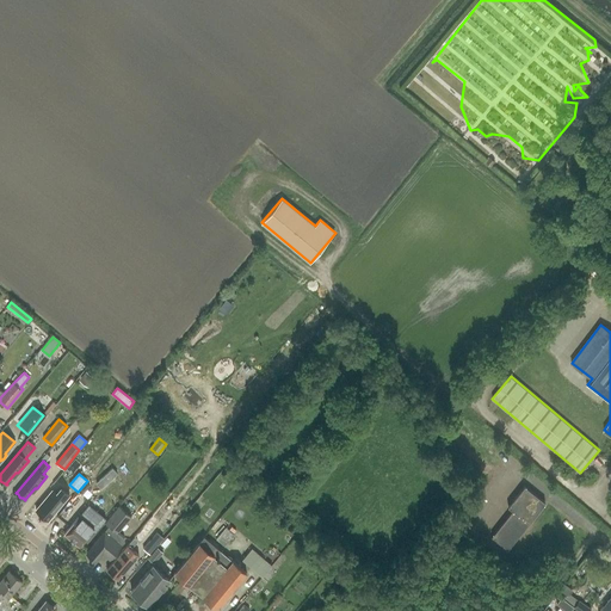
[(508,550),(545,503),(525,486),(508,507),(513,511),(492,537),(508,550)]
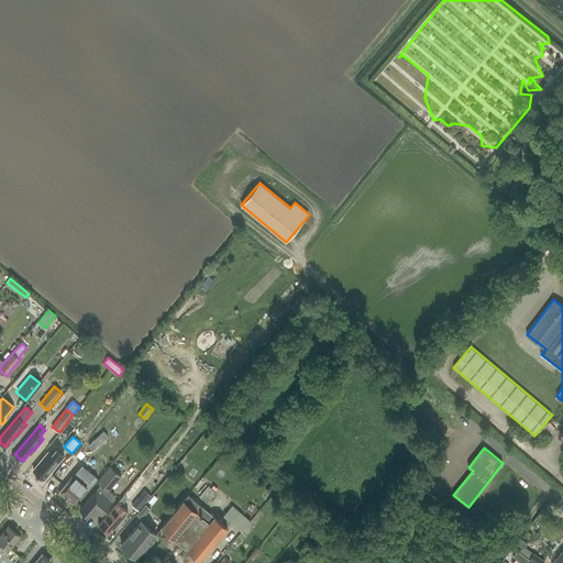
[(33,470),(32,471),(44,479),(64,456),(55,450),(51,455),(47,452),(33,470)]
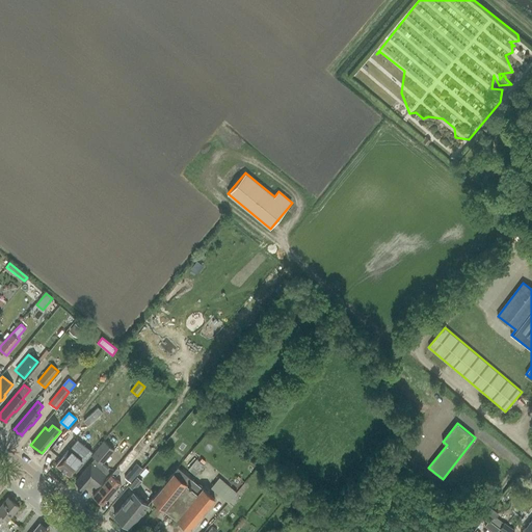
[(116,479),(123,473),(154,434),(148,430),(116,469),(94,496),(103,504),(121,483),(116,479)]
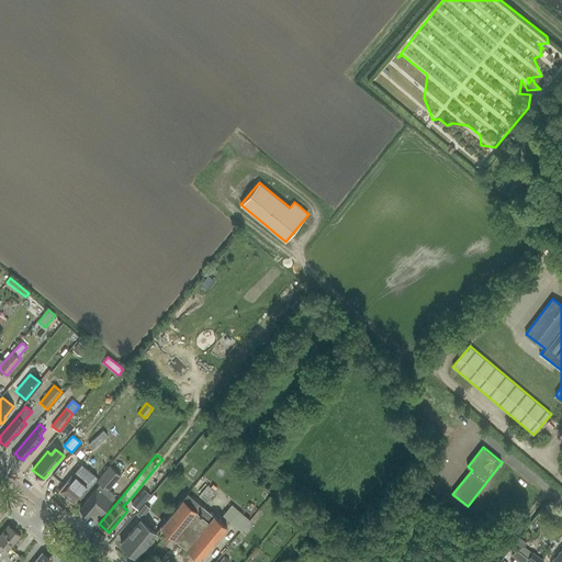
[(100,484),(79,508),(89,516),(94,508),(101,514),(114,497),(114,495),(109,490),(122,475),(110,465),(97,481),(100,484)]
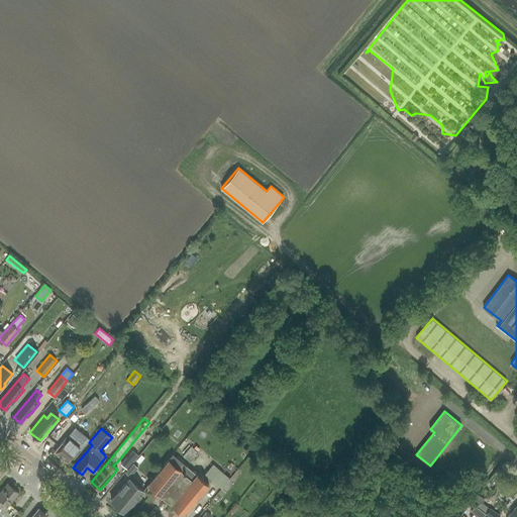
[(79,448),(84,443),(72,433),(67,438),(66,438),(55,452),(68,462),(73,456),(74,457),(80,449),(79,448)]
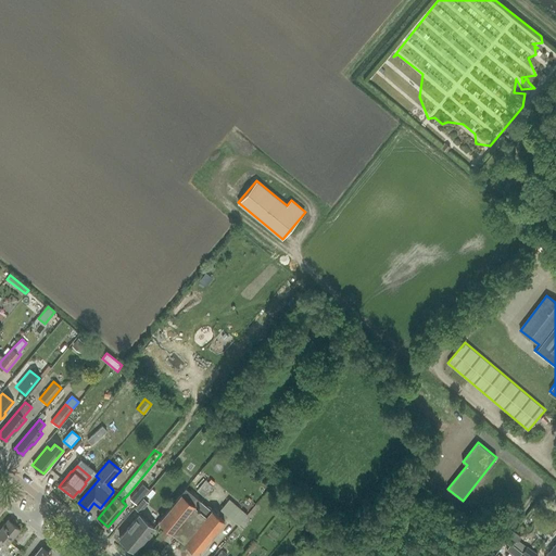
[(198,490),(205,496),(214,487),(206,480),(198,490)]
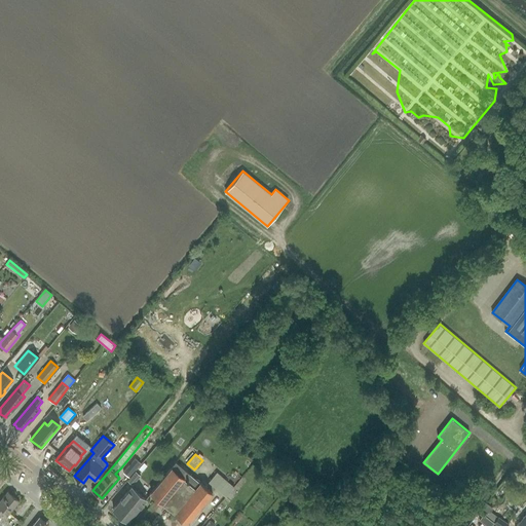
[(387,459),(398,467),(402,462),(391,454),(387,459)]
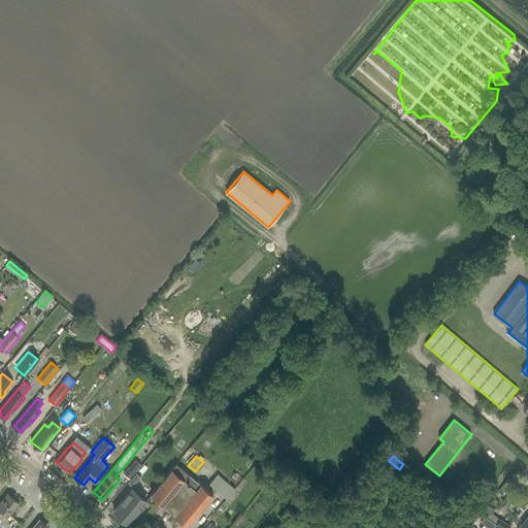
[(189,525),(213,495),(176,464),(152,494),(189,525)]
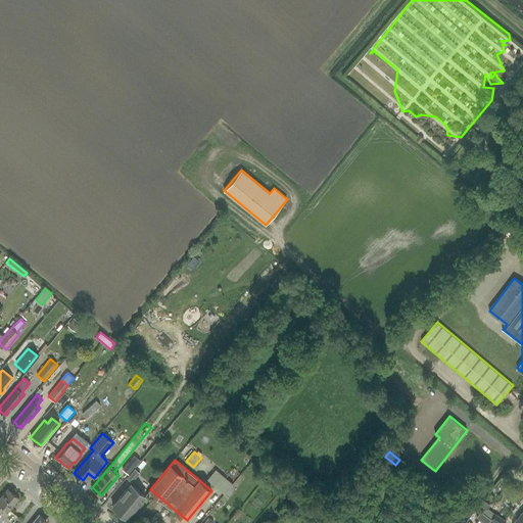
[(123,470),(128,475),(134,467),(129,463),(123,470)]
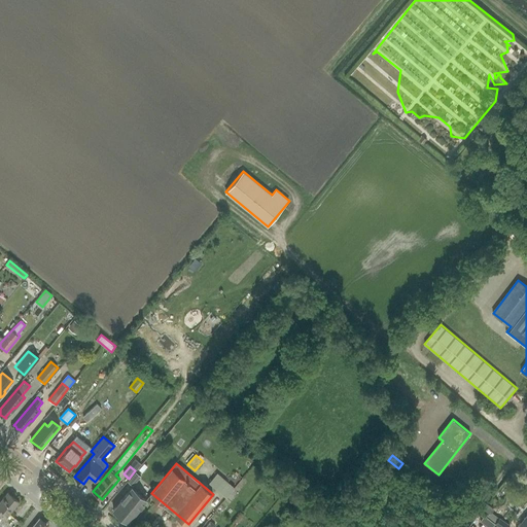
[(134,486),(135,484),(141,477),(136,472),(129,482),(134,486)]
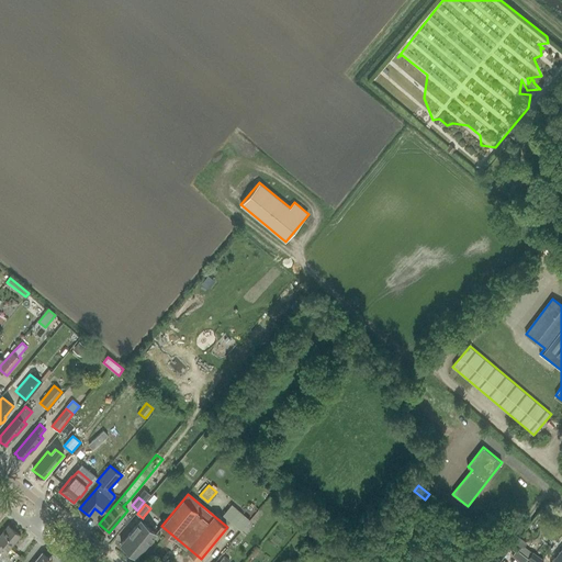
[(232,505),(224,516),(242,531),(250,520),(232,505)]
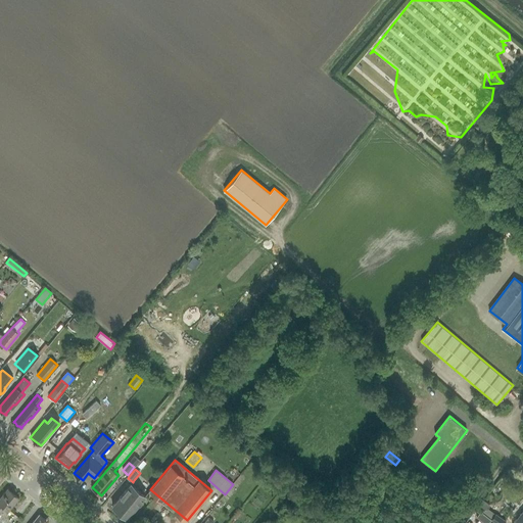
[(127,518),(145,496),(131,484),(112,506),(127,518)]
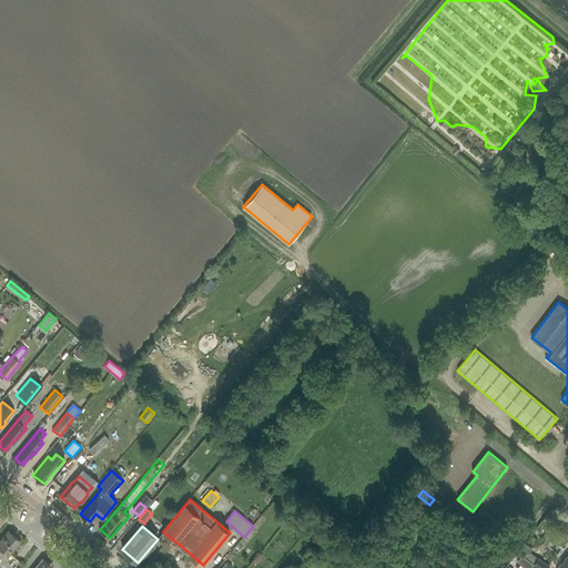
[(9,555),(21,540),(9,530),(0,540),(0,558),(6,551),(9,555)]
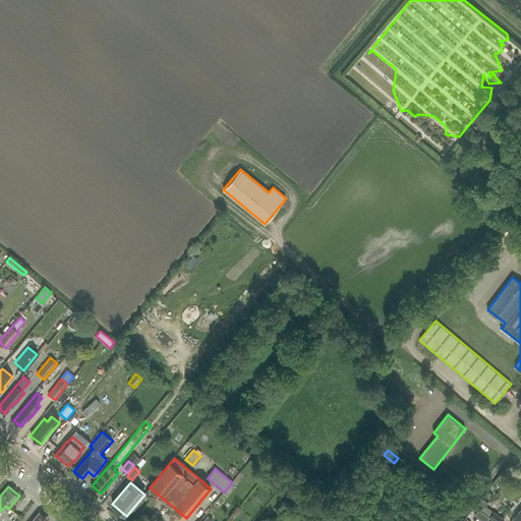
[(477,502),(484,507),(487,502),(481,497),(477,502)]
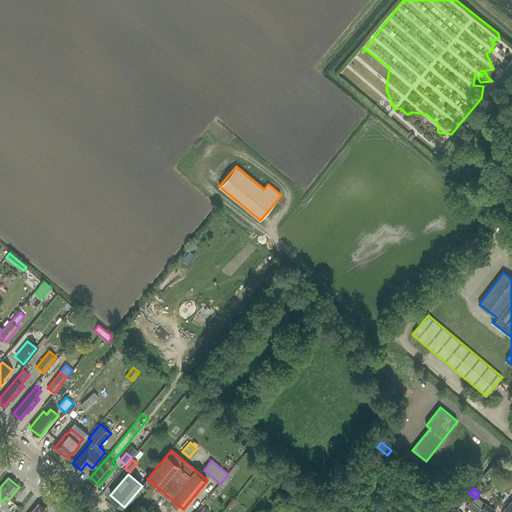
[(477,511),(481,508),(470,500),(466,505),(473,510),(471,511),(477,511)]
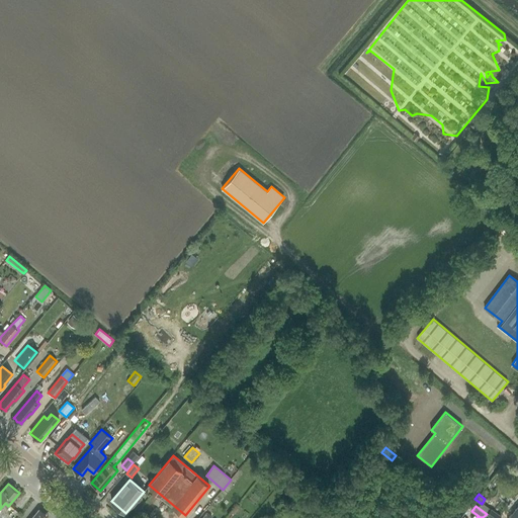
[(517,517),(517,506),(508,517),(517,517)]
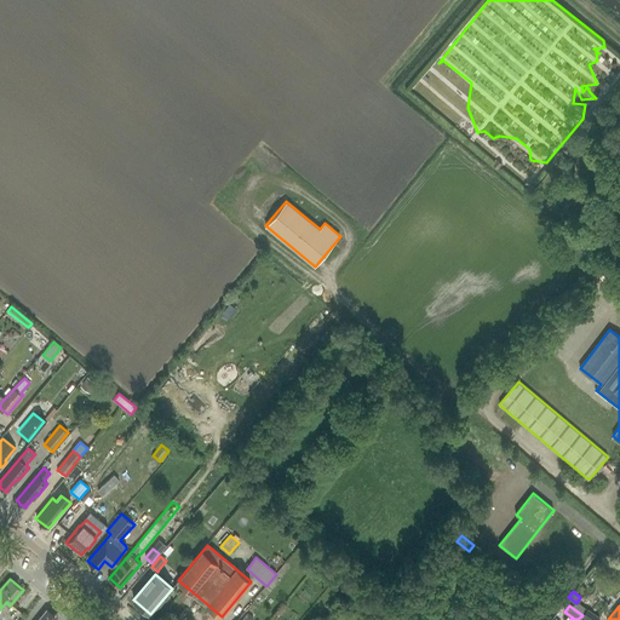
[(583,615),(589,619),(597,619),(600,618),(586,609),(583,615)]
